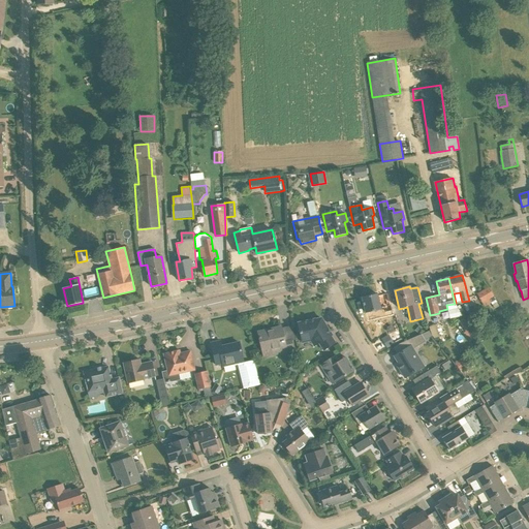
[(489,287),(477,293),(485,307),(496,300),(489,287)]
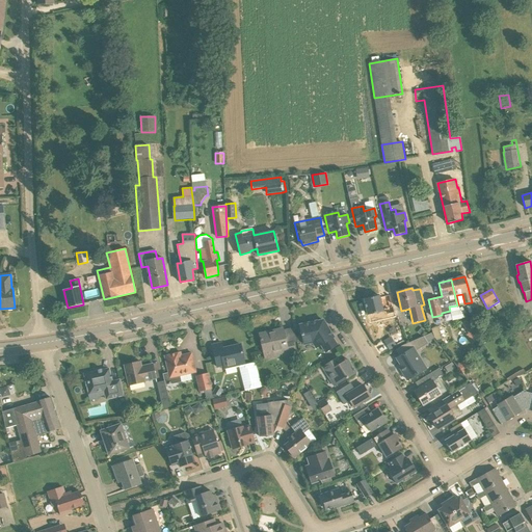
[(384,311),(380,297),(379,297),(379,296),(365,299),(368,315),(378,313),(384,311)]
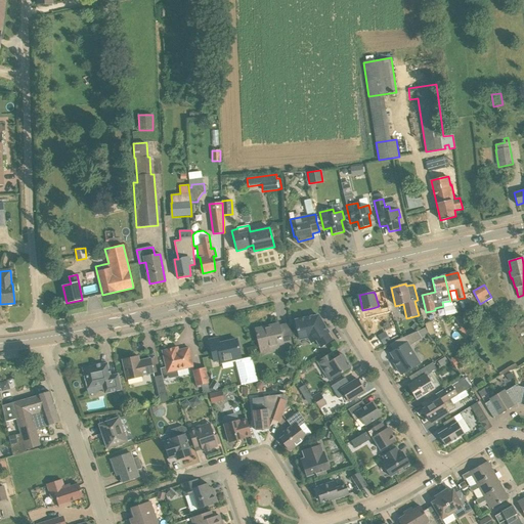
[(319,347),(323,345),(332,340),(328,333),(329,332),(318,315),(312,315),(295,320),(298,330),(299,341),(308,339),(311,344),(315,341),(319,347)]
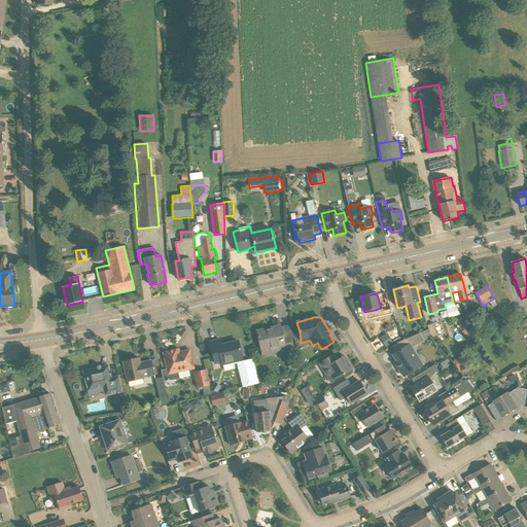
[(473,332),(463,317),(457,320),(464,330),(462,331),(466,337),(473,332)]
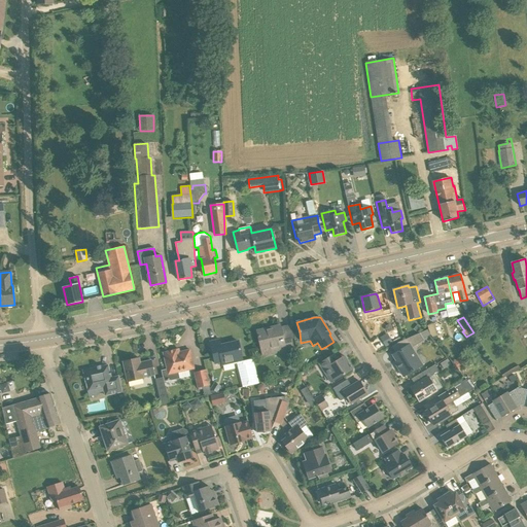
[(429,329),(431,335),(432,338),(438,335),(434,323),(427,326),(429,329)]
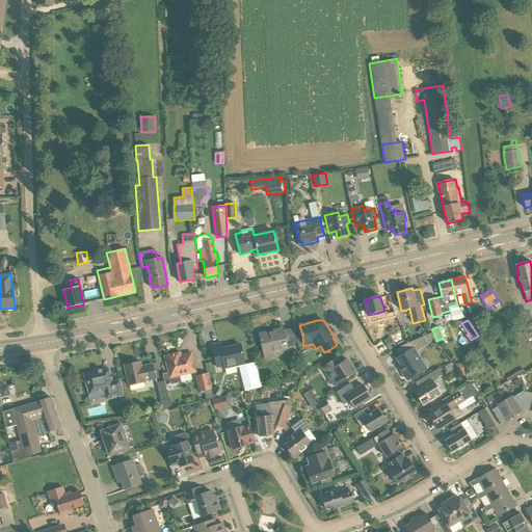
[(286,343),(283,330),(283,329),(273,330),(274,333),(260,336),(265,361),(296,353),(293,341),(286,343)]
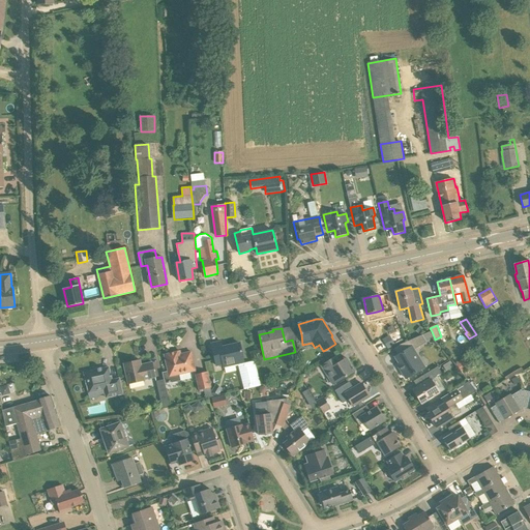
[(427,342),(434,336),(432,331),(404,344),(407,350),(396,357),(401,363),(399,365),(407,379),(425,367),(415,349),(427,343),(427,342)]
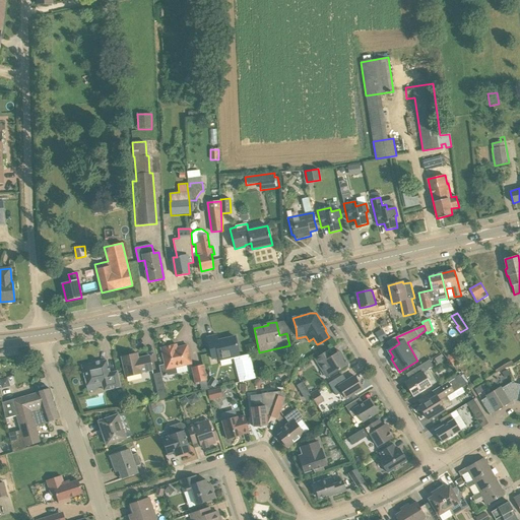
[(387,337),(383,330),(382,329),(375,333),(379,340),(381,342),(388,338),(387,337)]
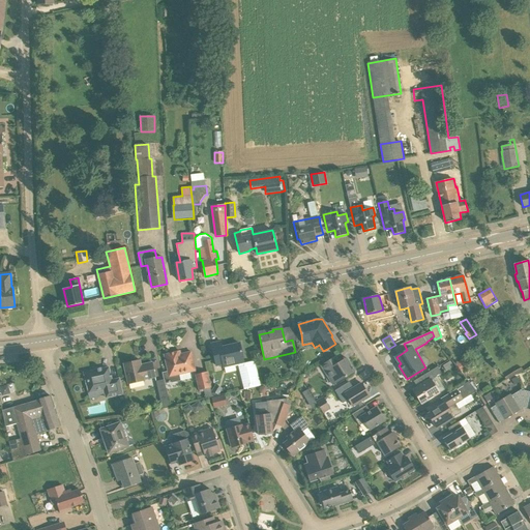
[(244,363),(242,354),(240,344),(228,347),(228,348),(224,349),(223,348),(222,348),(221,342),(211,344),(216,366),(223,364),(224,369),(225,367),(226,374),(236,371),(235,365),(238,364),(244,389),(261,386),(255,361),(244,363)]
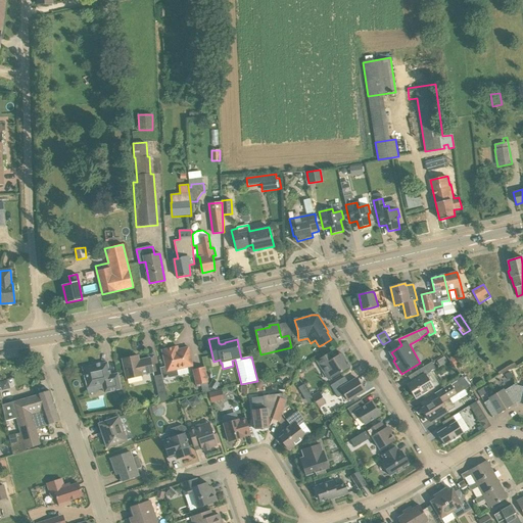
[(161,375),(162,375),(162,379),(163,379),(179,376),(177,370),(193,367),(188,347),(178,349),(178,346),(161,350),(165,367),(159,368),(161,375)]
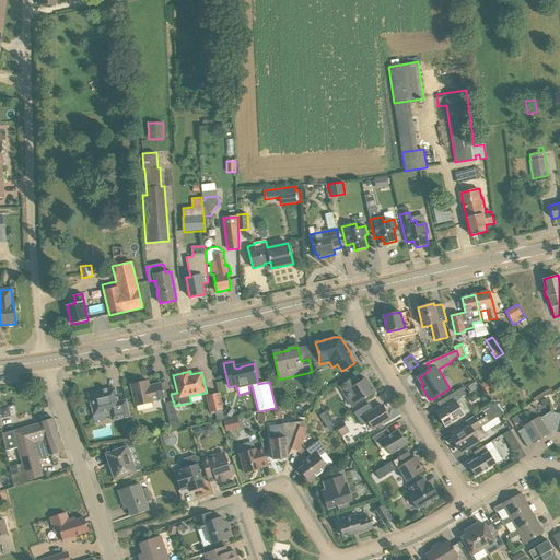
[(351,407),(365,399),(374,393),(365,378),(360,382),(356,375),(338,386),(351,407)]
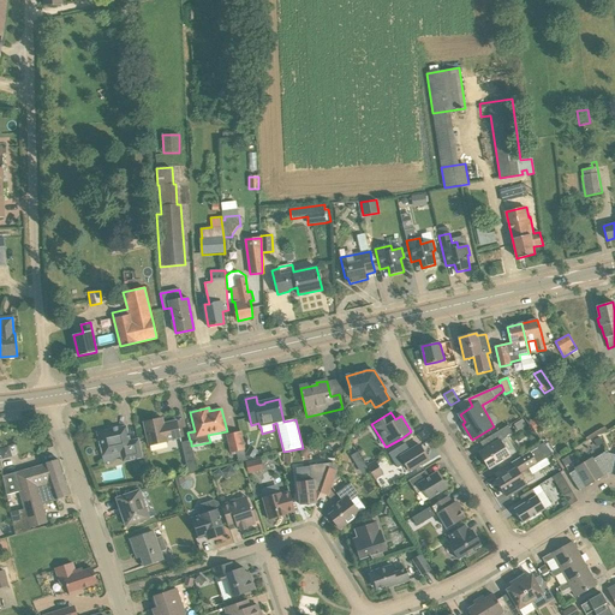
[(545,425),(539,416),(529,423),(536,433),(545,425)]
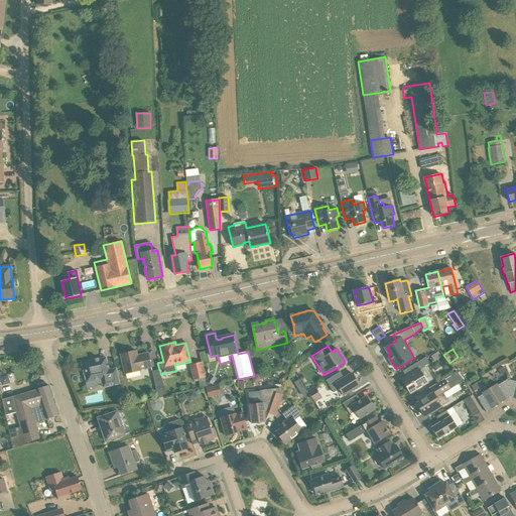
[(151,368),(150,363),(148,353),(137,356),(136,351),(120,355),(125,375),(142,371),(141,370),(151,368)]
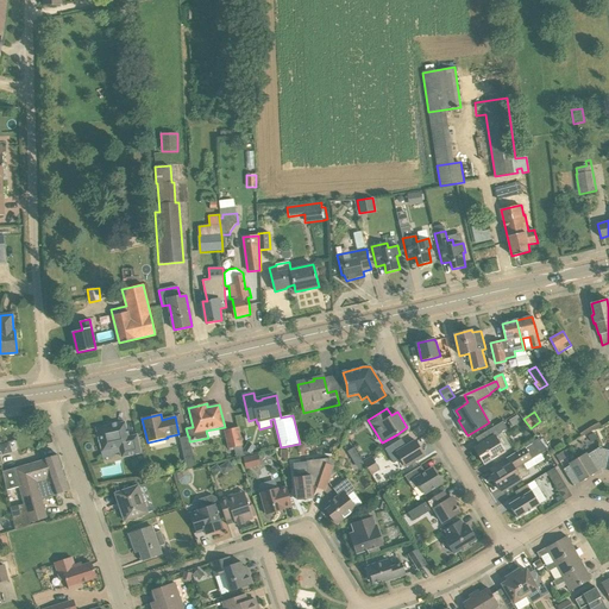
[(513,427),(522,421),(518,415),(509,420),(513,427)]
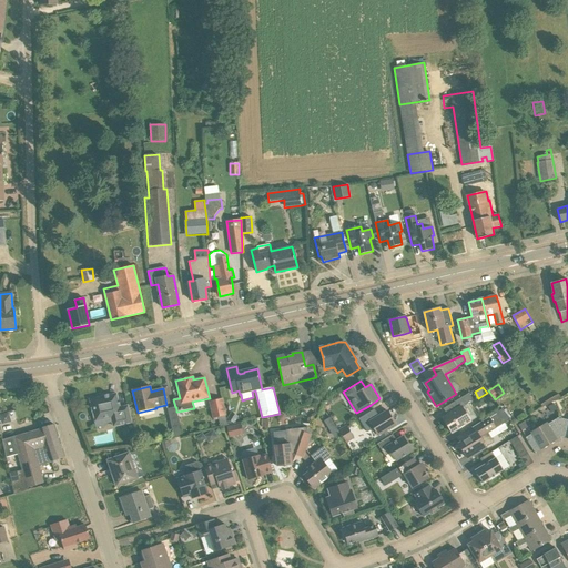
[(323,394),(315,389),(310,397),(318,402),(323,394)]
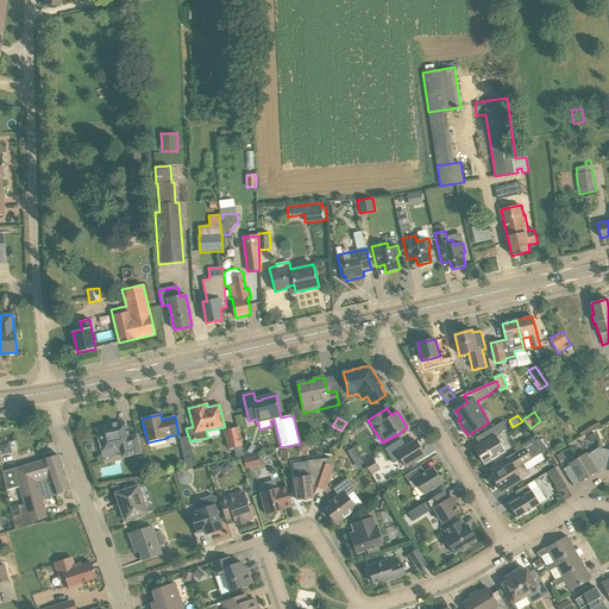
[(484,464),(506,451),(496,435),(508,428),(503,421),(476,438),(476,439),(488,432),(491,438),(479,445),(475,449),(484,464)]
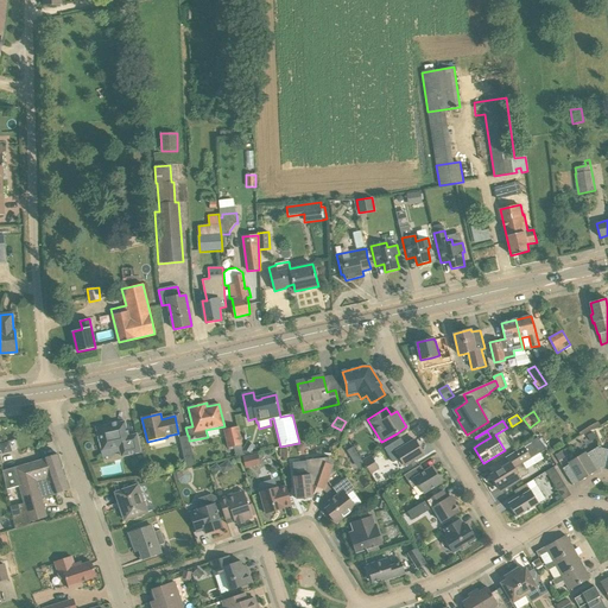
[(128,435),(127,434),(125,422),(116,423),(116,422),(111,423),(111,425),(96,428),(103,458),(115,456),(116,454),(120,453),(121,457),(143,453),(138,434),(128,435)]
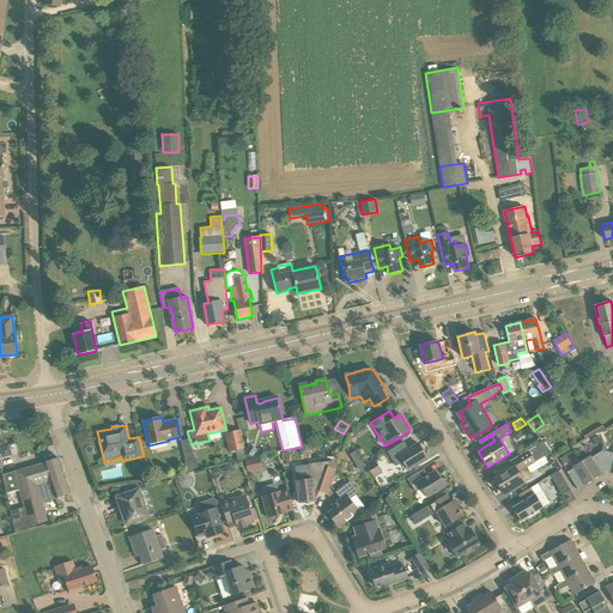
[(238,461),(246,459),(244,449),(241,429),(225,434),(230,451),(236,450),(238,461)]
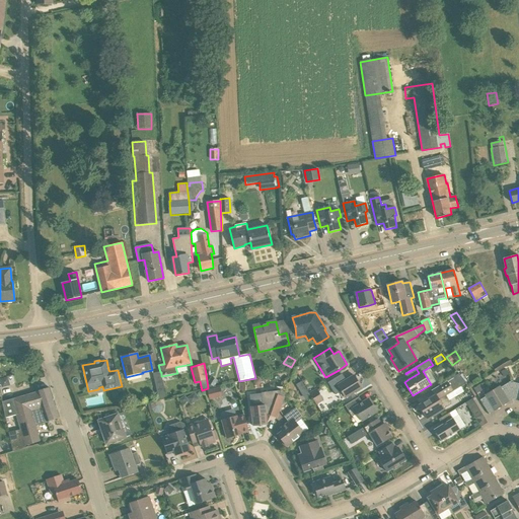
[(162,376),(161,376),(161,372),(160,372),(153,374),(159,400),(167,398),(162,376)]
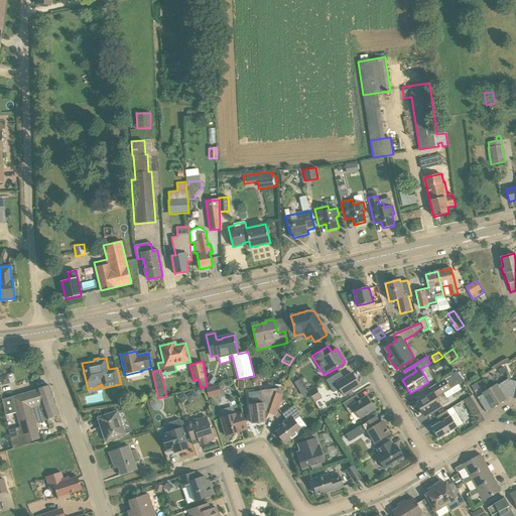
[(344,395),(351,391),(360,386),(352,373),(341,380),(338,374),(327,380),(334,392),(340,389),(344,395)]
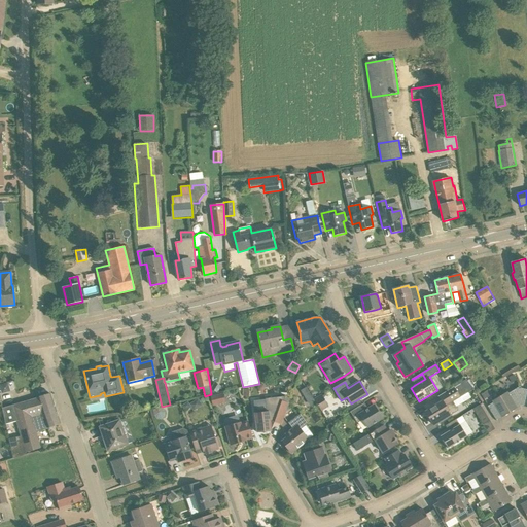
[(221,386),(214,382),(211,389),(217,392),(221,386)]
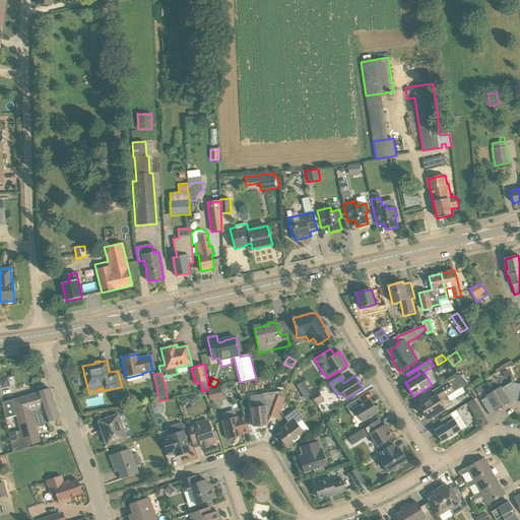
[(429,420),(452,405),(447,396),(454,392),(448,382),(433,391),(436,396),(419,406),(429,420)]
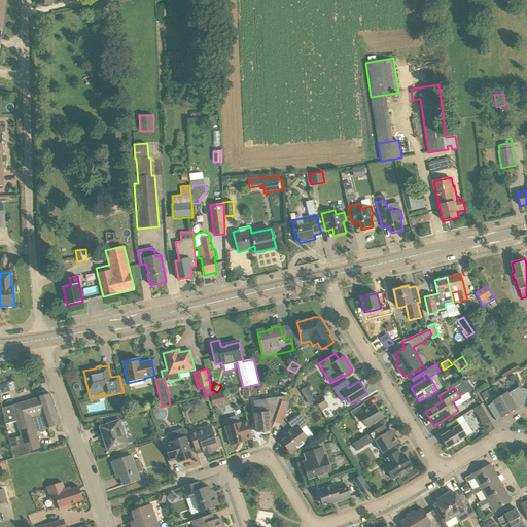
[(515,411),(521,407),(518,388),(508,394),(507,392),(499,397),(508,414),(514,410),(515,411)]
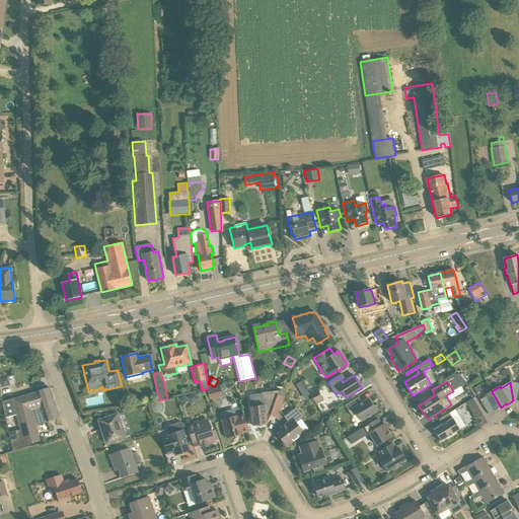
[(518,384),(510,382),(513,400),(518,401),(518,384)]
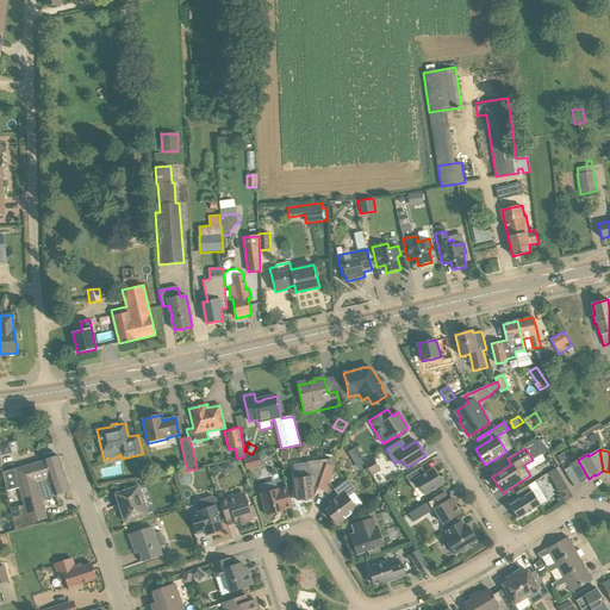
[(54,475),(64,472),(58,456),(2,472),(8,491),(19,487),(24,505),(11,509),(13,520),(27,516),(27,515),(44,510),(42,500),(41,500),(38,489),(36,480),(41,479),(43,484),(48,483),(49,486),(56,484),(54,475)]
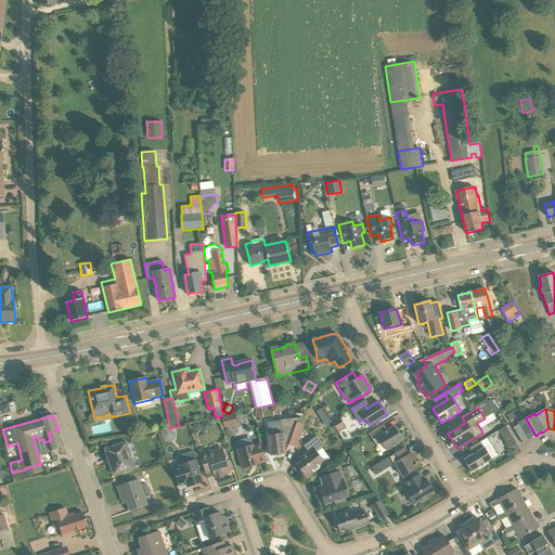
[(224,427),(231,426),(229,415),(222,417),(224,427)]
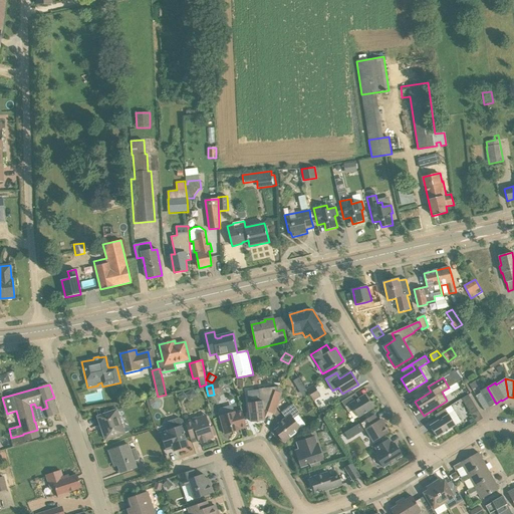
[(321,397),(314,386),(313,384),(306,389),(314,401),(321,397)]
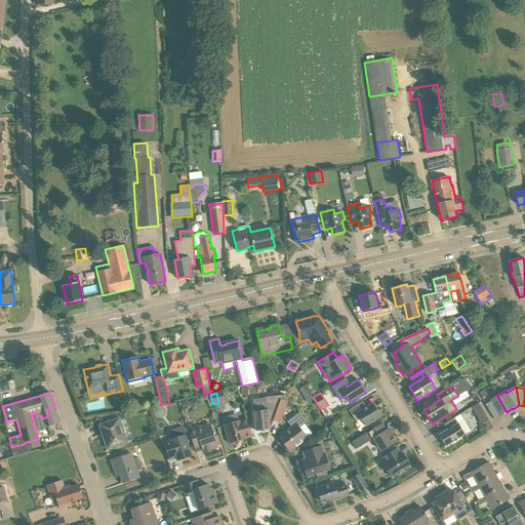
[(503,413),(507,412),(497,396),(490,400),(491,402),(486,405),(495,419),(503,414),(503,413)]
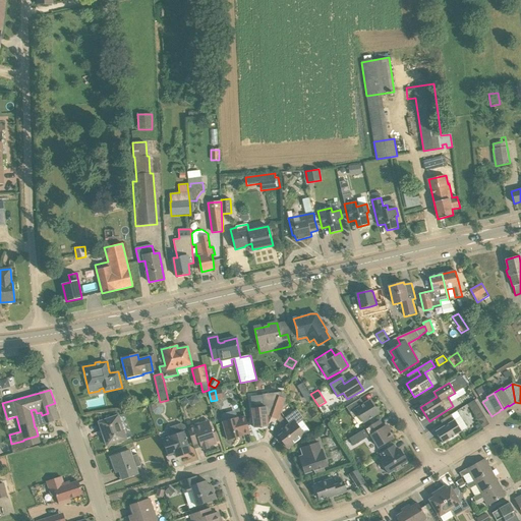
[(286,399),(284,398),(279,396),(277,402),(266,403),(267,407),(252,409),(254,427),(268,426),(268,418),(271,417),(278,420),(286,399)]
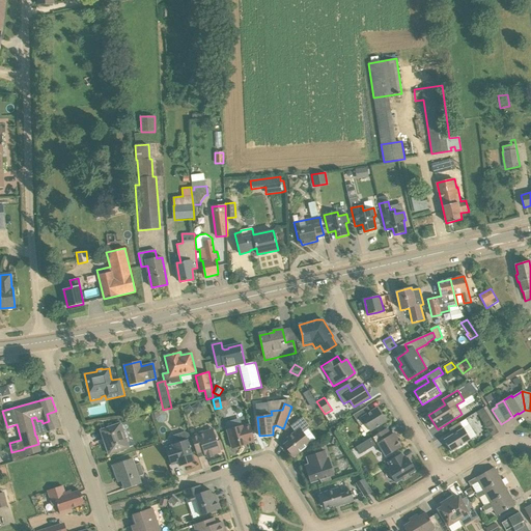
[(193,410),(191,408),(190,404),(183,410),(187,415),(193,411),(193,410)]
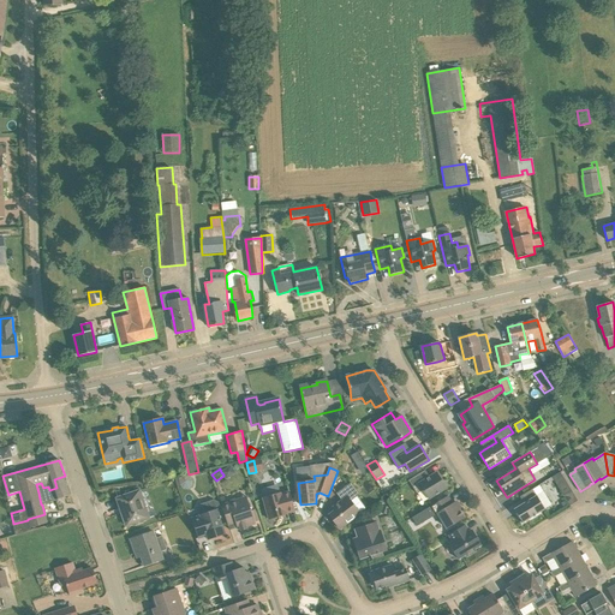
[(446,488),(442,481),(436,473),(429,477),(425,471),(408,481),(417,494),(424,489),(430,499),(446,488)]
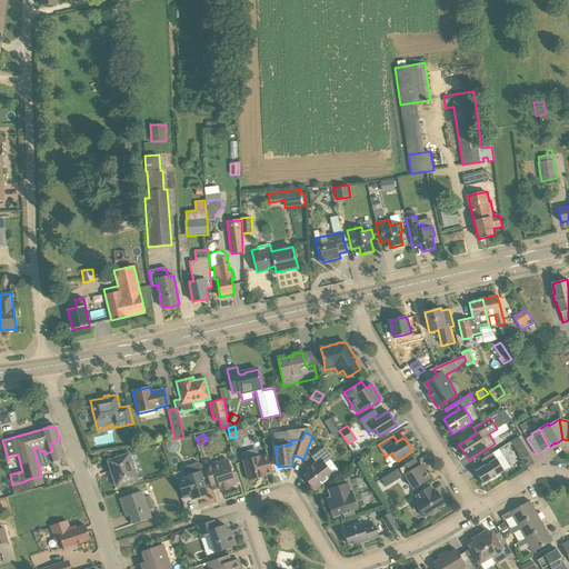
[(511,442),(527,468),(533,463),(518,438),(511,442)]
